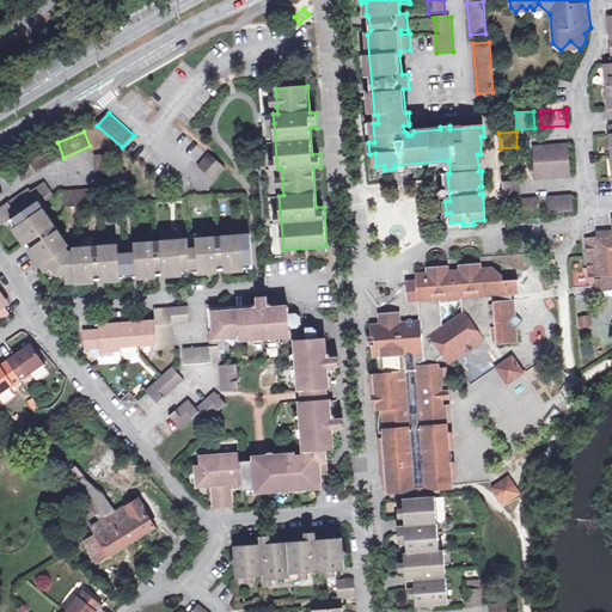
[(536,179),(571,177),(569,145),(533,147),(536,179)]
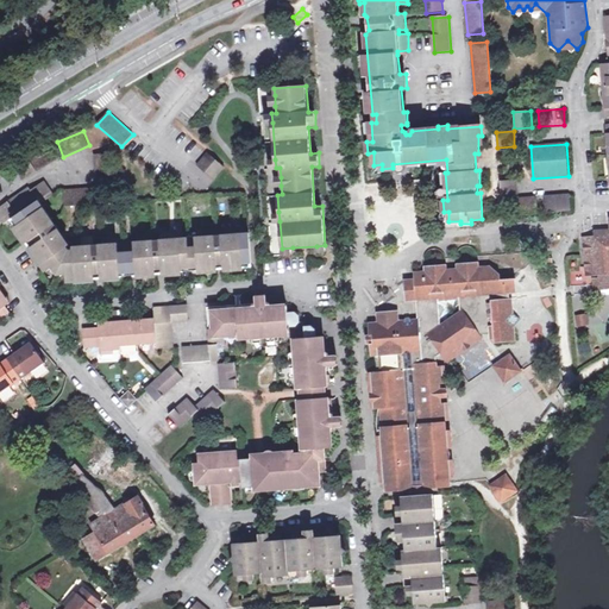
[(24,180),(58,158),(50,145),(16,167),(24,180)]
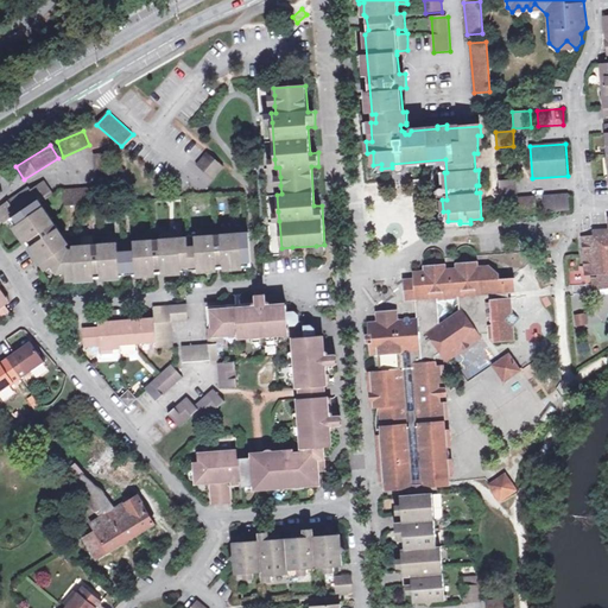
[(97,181),(113,179),(112,152),(95,153),(97,181)]
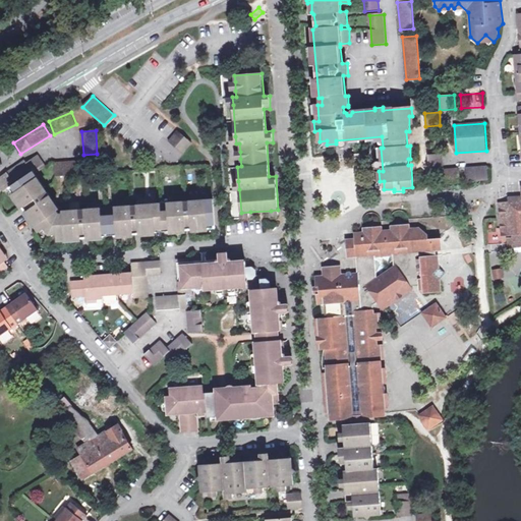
[(183,154),(191,143),(177,131),(168,141),(183,154)]
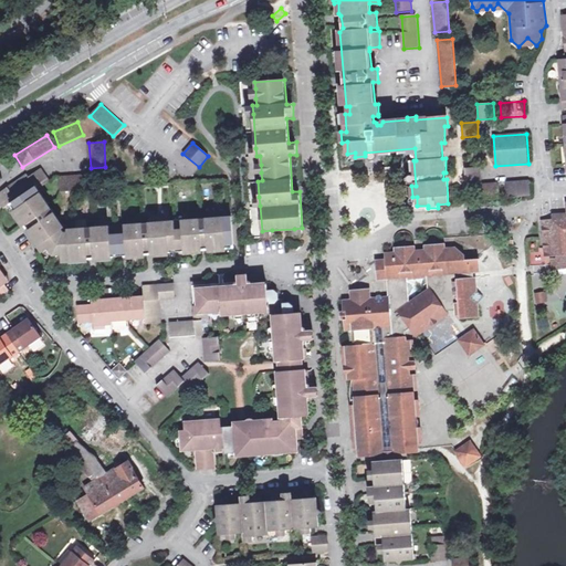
[(61,253),(62,257),(63,262),(75,261),(76,263),(84,262),(85,261),(85,260),(100,259),(101,261),(102,261),(103,260),(104,259),(112,258),(112,254),(127,253),(128,257),(132,257),(132,258),(133,258),(142,258),(142,257),(142,255),(156,254),(156,255),(158,257),(160,255),(161,254),(169,253),(168,250),(185,249),(185,252),(188,252),(189,252),(189,253),(198,252),(199,252),(199,251),(212,250),(215,251),(216,251),(218,251),(219,249),(226,249),(226,245),(233,244),(232,218),(209,220),(209,222),(206,222),(206,220),(199,221),(200,223),(197,223),(197,221),(153,224),(153,227),(149,227),(148,224),(143,226),(143,228),(140,228),(140,226),(95,229),(95,231),(92,231),(92,229),(85,230),(85,232),(83,232),(83,230),(69,231),(69,233),(65,233),(62,229),(64,227),(55,216),(53,217),(52,215),(54,213),(50,208),(48,209),(46,207),(49,206),(37,190),(50,180),(41,167),(28,177),(27,175),(0,191),(0,200),(4,208),(11,203),(20,217),(19,219),(19,221),(21,222),(23,222),(30,232),(29,233),(30,234),(37,245),(40,245),(43,251),(48,249),(51,245),(61,253)]
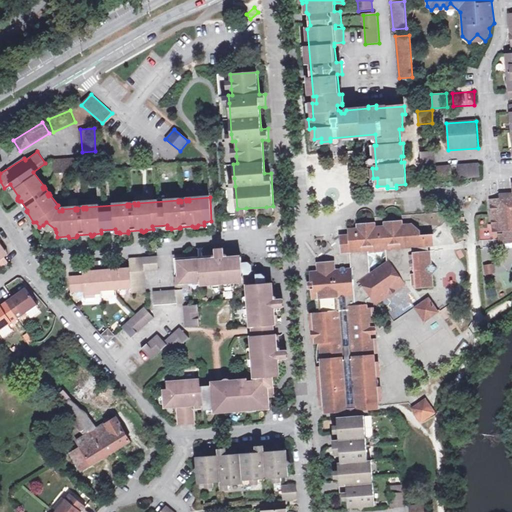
[(421,166),(435,165),(435,152),(420,153),(421,166)]
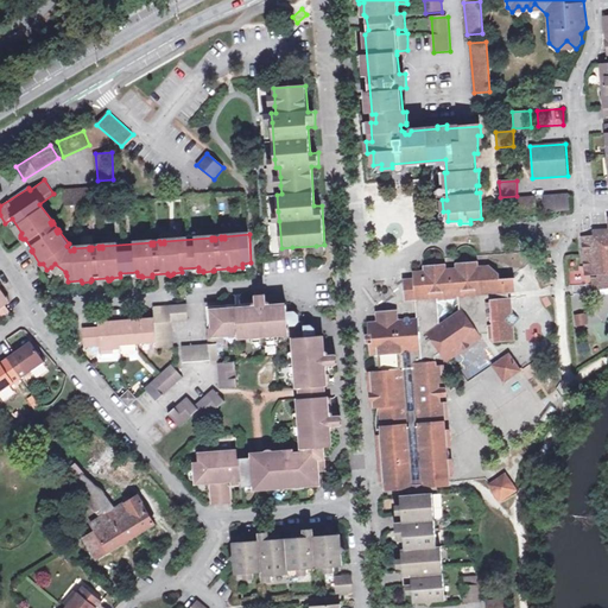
[(64,206),(99,203),(97,187),(63,189),(64,206)]
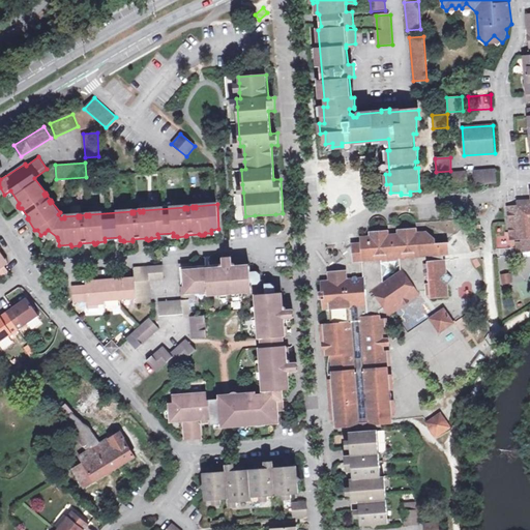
[(475,185),(497,183),(497,169),(473,170),(475,185)]
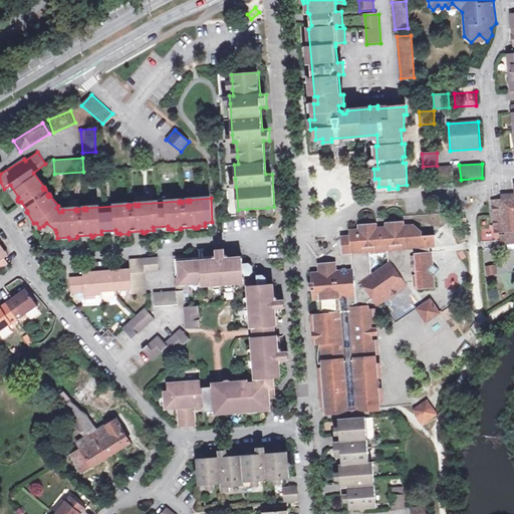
[(440,181),(454,180),(453,166),(439,167),(440,181)]
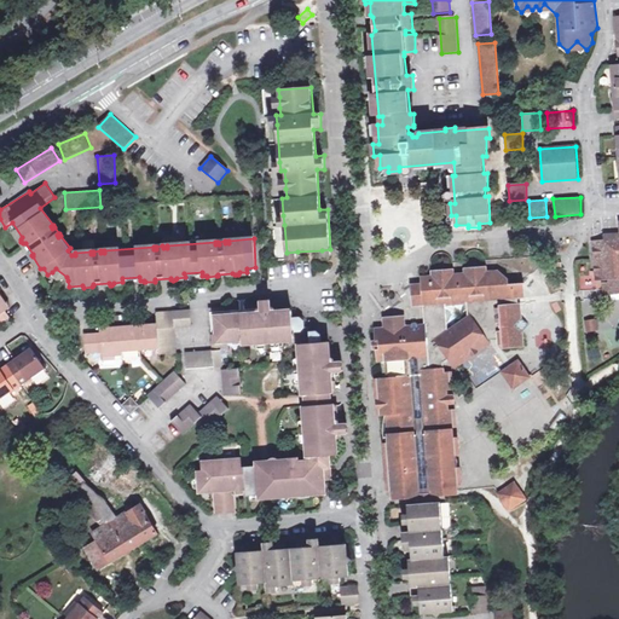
[(618,220),(617,220),(617,226),(602,226),(602,232),(590,232),(594,294),(611,293),(618,291),(618,220)]
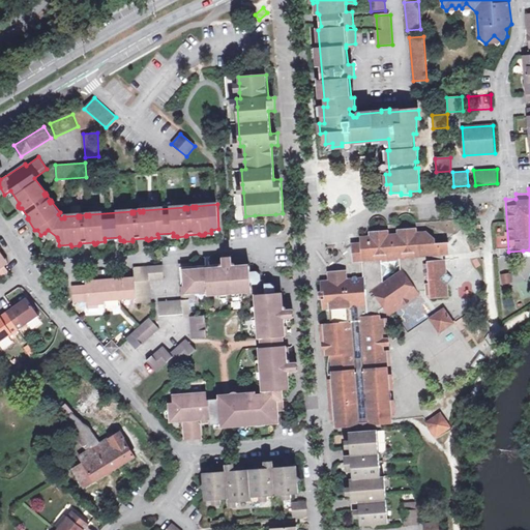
[(465,226),(466,233),(481,232),(481,224),(471,225),(465,226)]
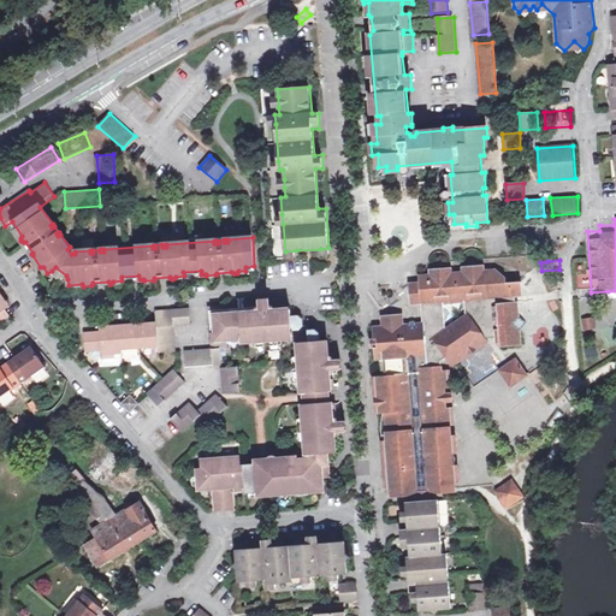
[(419,273),(420,280),(420,289),(415,289),(415,296),(421,296),(421,303),(422,323),(416,323),(414,319),(409,320),(409,324),(403,324),(396,324),(396,318),(389,319),(389,325),(381,325),(373,326),(374,338),(374,347),(375,360),(380,360),(381,375),(377,375),(379,412),(384,412),(385,433),(383,433),(383,442),(388,448),(390,486),(390,487),(394,487),(395,492),(415,491),(428,490),(454,487),(454,481),(452,466),(448,466),(446,451),(451,451),(450,437),(450,428),(445,428),(445,425),(449,424),(448,406),(444,406),(443,401),(443,392),(443,388),(446,386),(445,369),(442,371),(442,361),(446,359),(450,365),(485,341),(495,332),(495,344),(501,344),(501,347),(522,345),(519,302),(515,302),(515,296),(522,296),(522,282),(507,282),(505,277),(497,268),(485,268),(485,265),(462,266),(462,271),(451,271),(451,266),(430,268),(430,273),(419,273)]
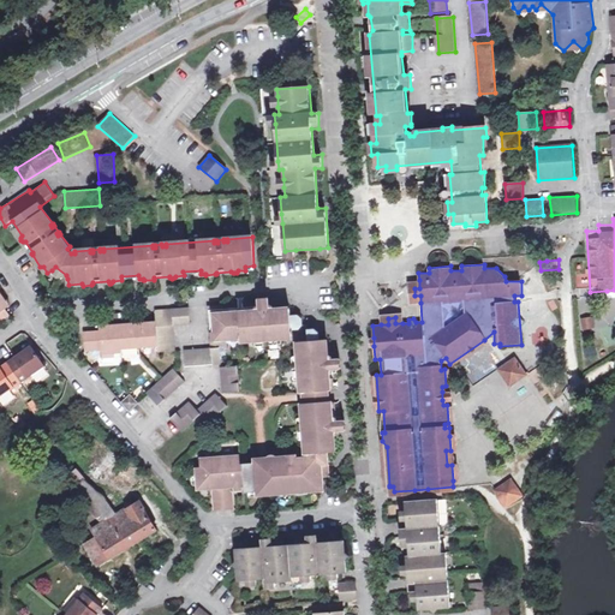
[(55,267),(52,270),(58,279),(67,279),(66,275),(55,267)]
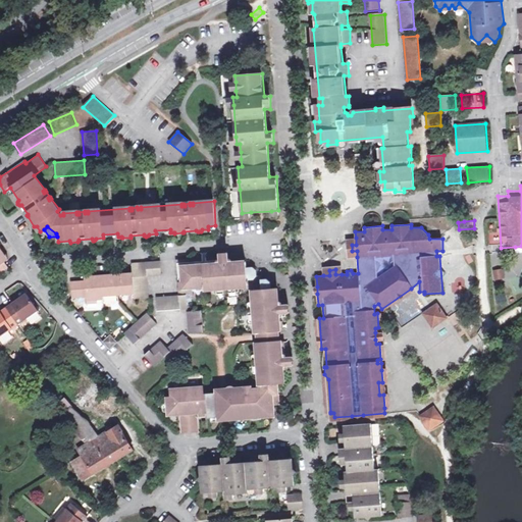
[(356,245),(356,238),(346,239),(348,258),(357,257),(357,251),(352,251),(352,245),(356,245)]
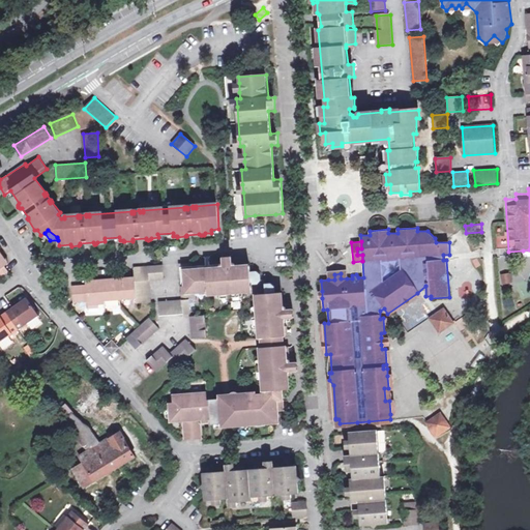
[(0,280),(9,273),(5,267),(2,262),(6,260),(0,251),(0,280)]
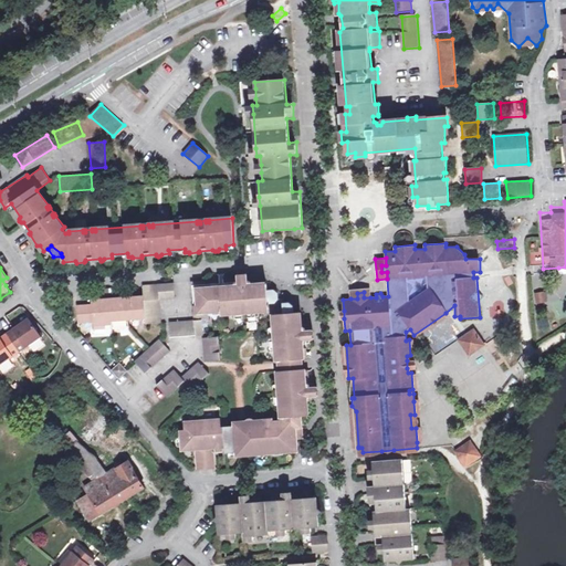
[(209,314),(231,313),(259,311),(269,310),(269,314),(274,314),(274,323),(278,350),(280,381),(282,408),(283,422),(247,425),(247,427),(222,429),(221,420),(185,423),(186,432),(181,432),(182,437),(182,444),(184,451),(200,449),(200,453),(197,454),(199,470),(216,469),(215,452),(211,453),(211,449),(216,448),(223,448),(227,448),(227,452),(230,452),(238,451),(239,451),(239,449),(248,449),(248,452),(259,451),(285,449),(294,448),(294,440),(304,439),(302,417),(310,416),(308,401),(311,400),(312,398),(318,397),(317,387),(311,387),(311,384),(306,384),(303,344),(305,344),(306,343),(306,342),(306,339),(313,339),(313,329),(306,329),(306,328),(305,327),(304,326),(302,326),(301,312),(294,312),(293,306),(287,302),(283,302),(282,299),(279,299),(278,293),(274,289),(266,290),(266,283),(207,287),(207,282),(206,280),(192,281),(195,320),(169,322),(170,337),(203,334),(202,320),(209,318),(209,314)]
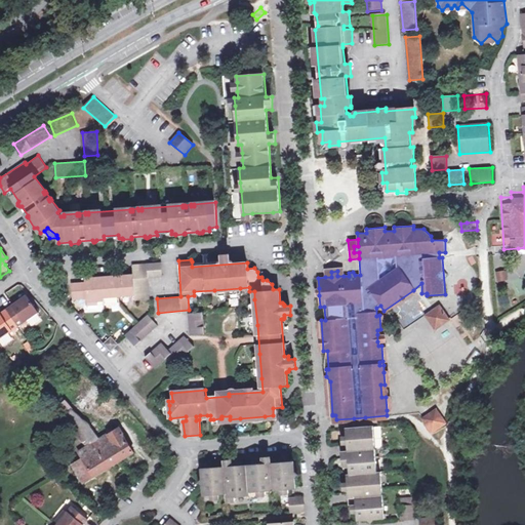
[(92,281),(87,281),(73,282),(74,299),(88,298),(88,305),(99,305),(99,301),(106,301),(105,297),(136,295),(137,300),(150,299),(149,278),(163,276),(162,263),(133,265),(133,274),(123,275),(123,279),(114,279),(114,276),(91,277),(92,281)]
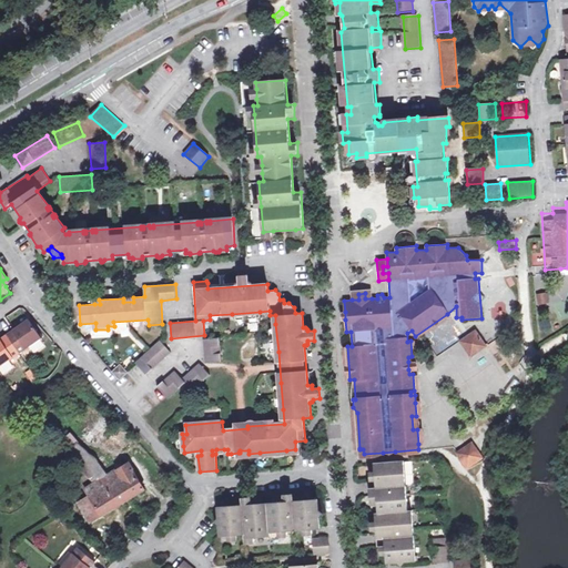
[(365,298),(372,298),(372,288),(351,291),(352,300),(358,300),(358,294),(365,293),(365,298)]
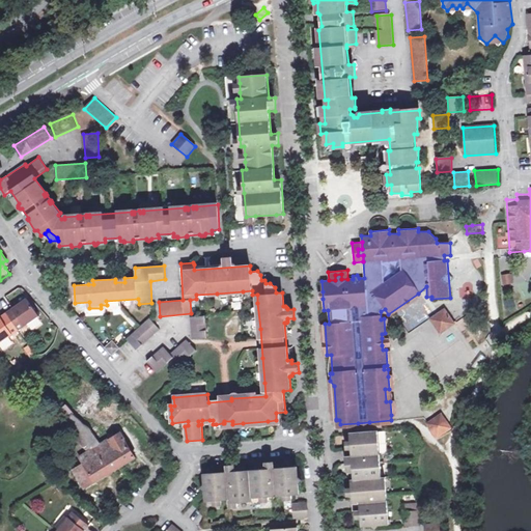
[(502,276),(503,285),(513,283),(511,274),(502,276)]
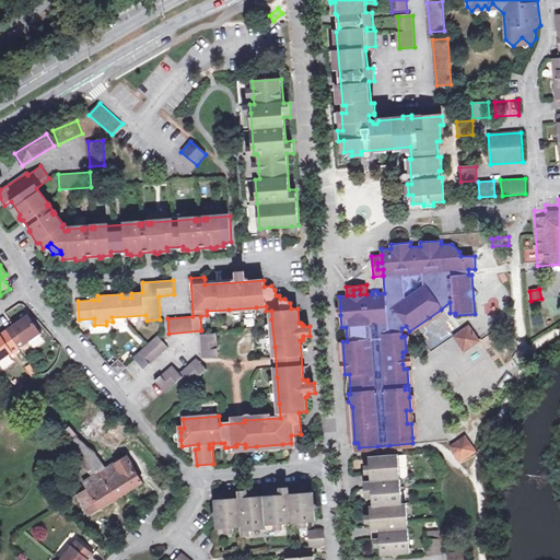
[(441,310),(409,331),(412,334),(444,312),(459,333),(453,337),(464,352),(480,341),(469,325),(465,329),(454,316),(455,315),(455,313),(450,313),(450,302),(441,310)]
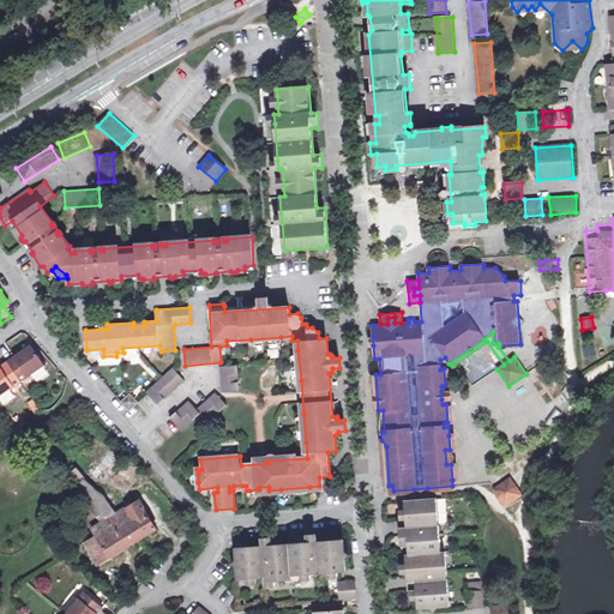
[(0,397),(46,366),(31,345),(0,366),(0,397)]
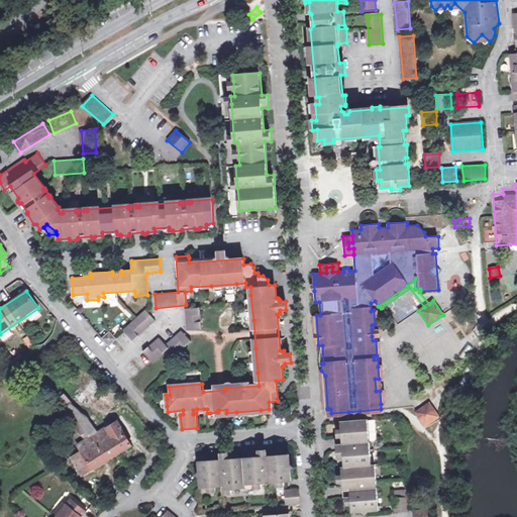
[(105,310),(107,319),(114,318),(115,322),(123,321),(120,307),(105,310)]
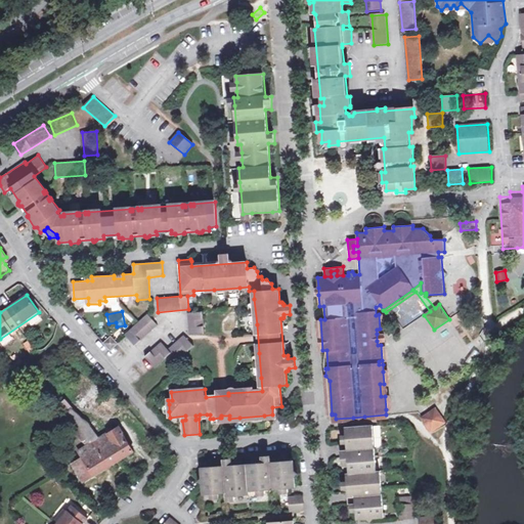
[(205,333),(203,311),(188,312),(190,334),(205,333)]
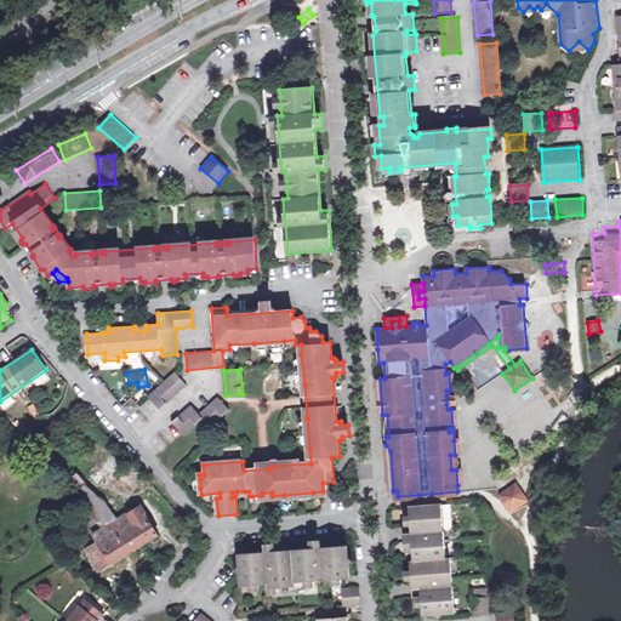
[(188,385),(176,372),(149,397),(160,409),(188,385)]
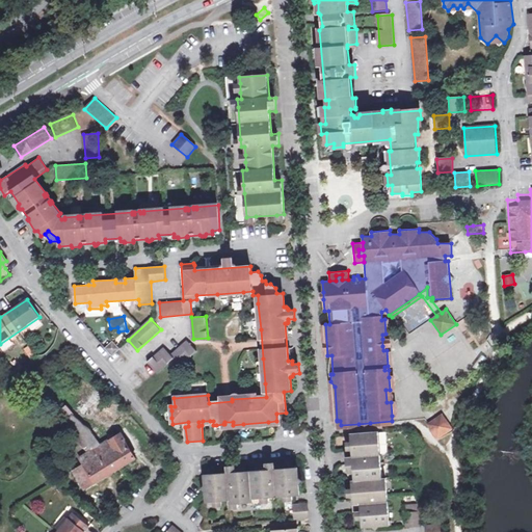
[(121,348),(120,347),(113,340),(105,347),(113,355),(121,348)]
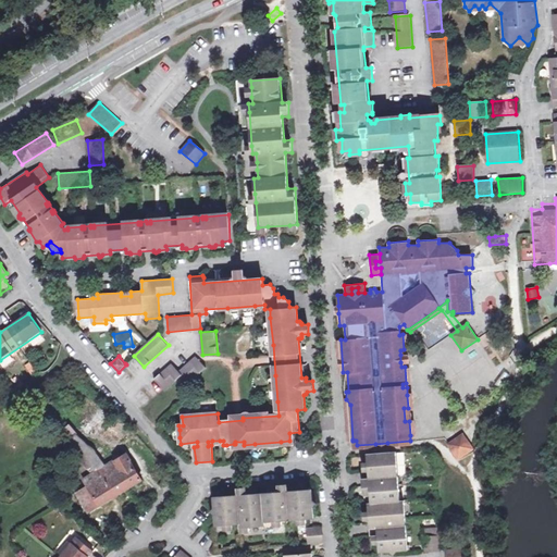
[(165,391),(183,375),(190,383),(207,368),(197,356),(178,371),(173,363),(156,380),(165,391)]
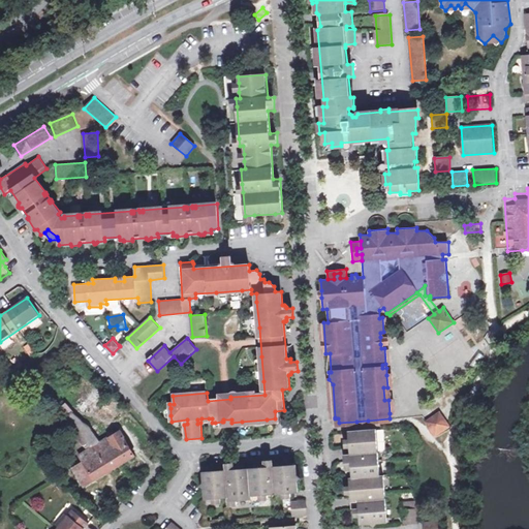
[(83,411),(104,392),(101,387),(80,407),(83,411)]
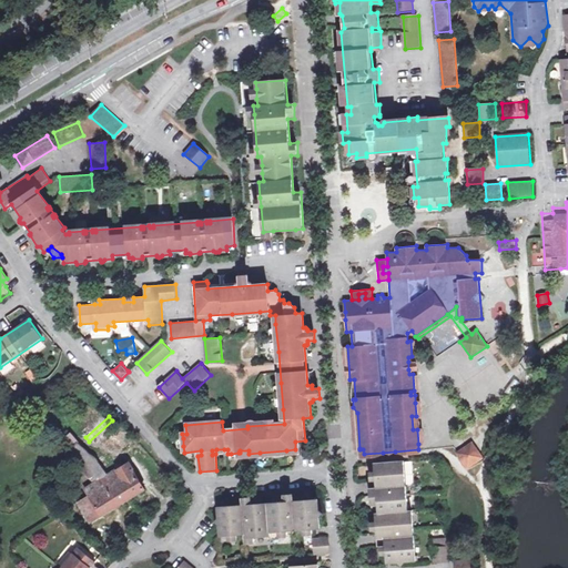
[(72,458),(95,484),(85,488),(90,495),(78,501),(91,523),(143,490),(130,464),(109,476),(93,457),(70,434),(61,440),(71,449),(52,467),(57,473),(72,458)]
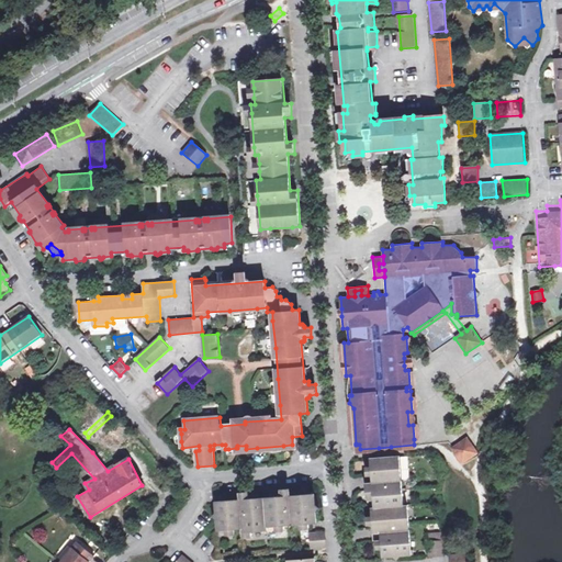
[(475,454),(465,440),(451,449),(450,450),(460,464),(475,454)]
